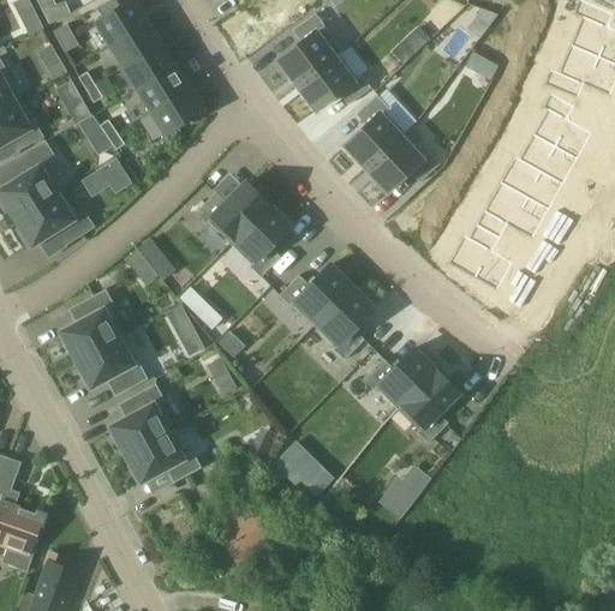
[(15,0),(12,1),(29,34),(42,27),(29,0),(15,0)]
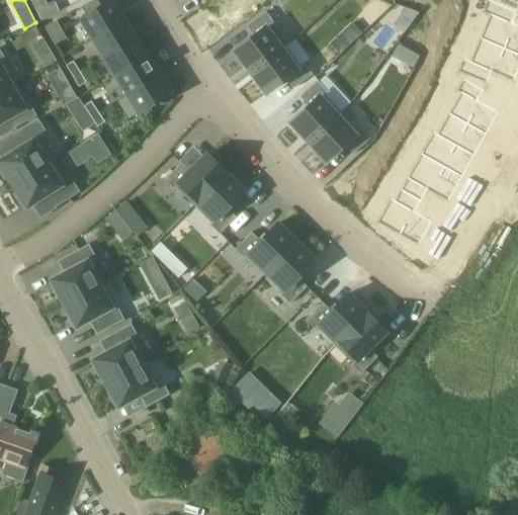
[(40,17),(59,8),(55,0),(52,0),(47,2),(35,8),(40,17)]
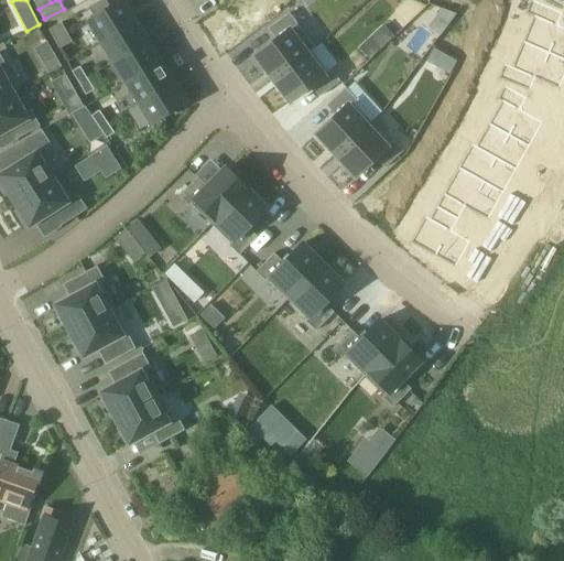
[(87,18),(100,39),(134,18),(122,0),(115,0),(109,3),(107,0),(96,0),(88,4),(94,13),(87,18)]
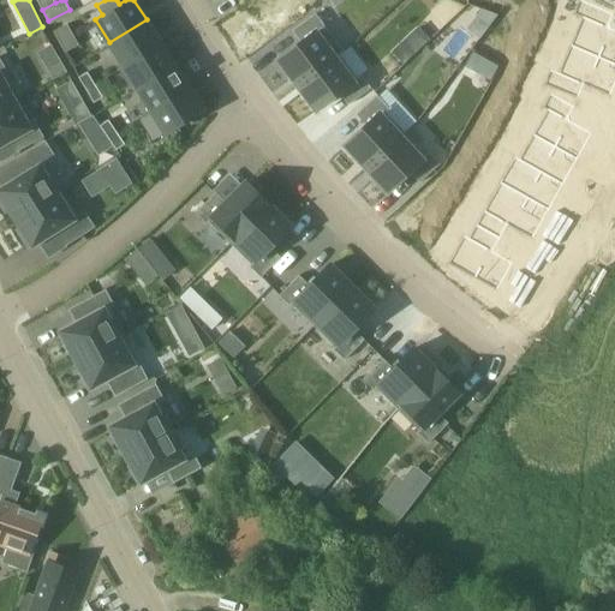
[(586,17),(574,46),(614,63),(614,28),(609,27),(614,12),(589,1),(583,15),(586,17)]
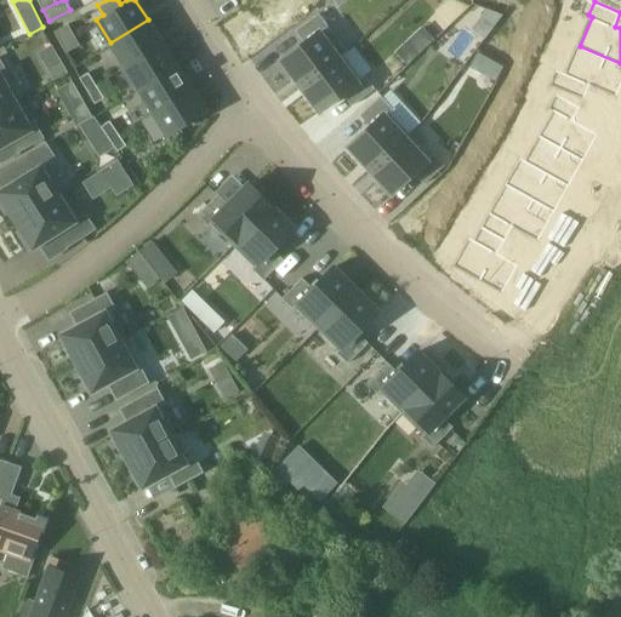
[(297,80),(339,49),(320,24),(325,21),(315,7),(292,26),(301,36),(278,55),(297,80)]
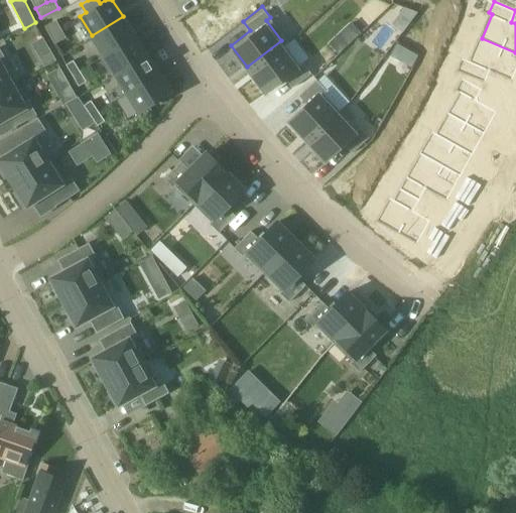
[(415,11),(403,7),(400,11),(410,18),(415,11)]
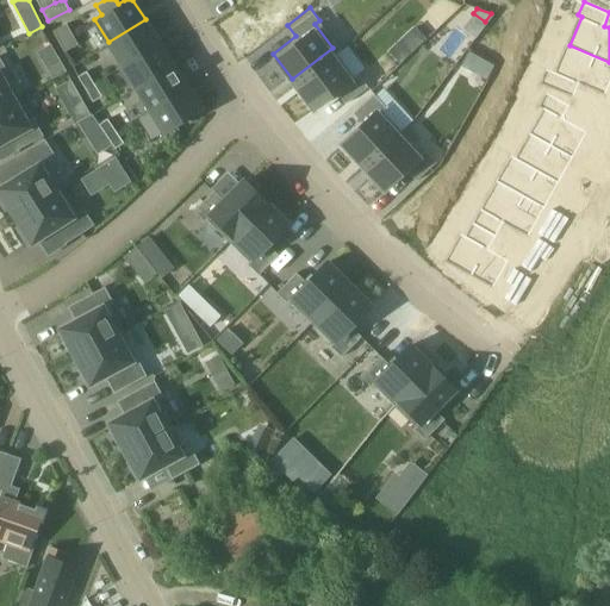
[(50,26),(62,48),(76,41),(64,19),(50,26)]
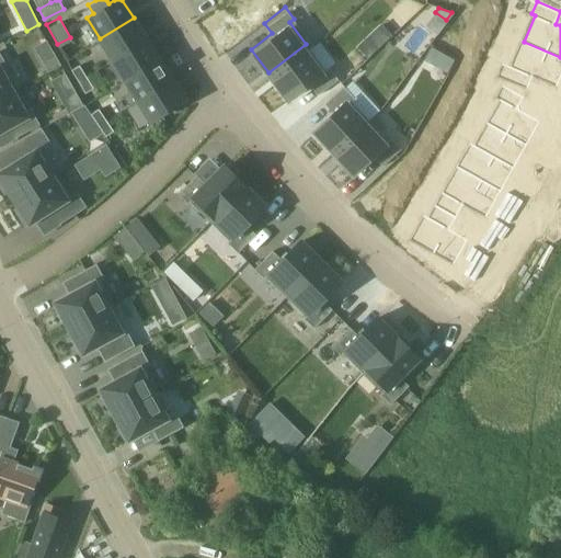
[(100,38),(112,58),(113,58),(146,37),(134,18),(100,38)]
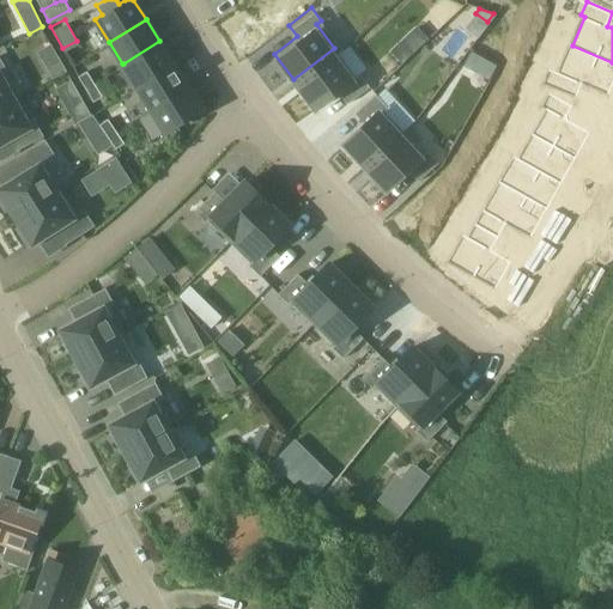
[(426,37),(416,25),(405,35),(416,47),(426,37)]
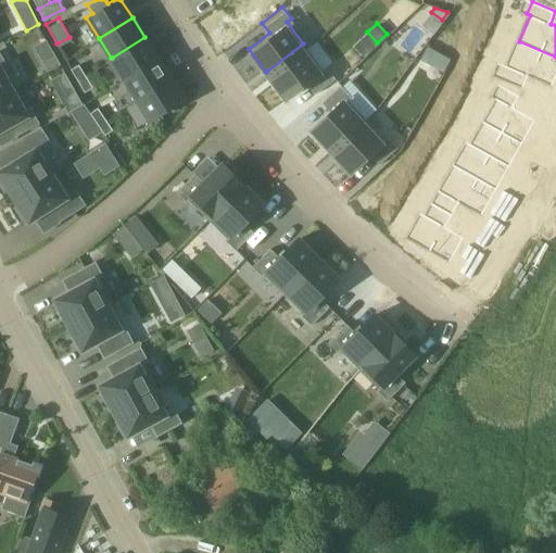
[(111,58),(106,60),(119,82),(124,79),(124,78),(158,58),(144,37),(112,58),(111,58)]
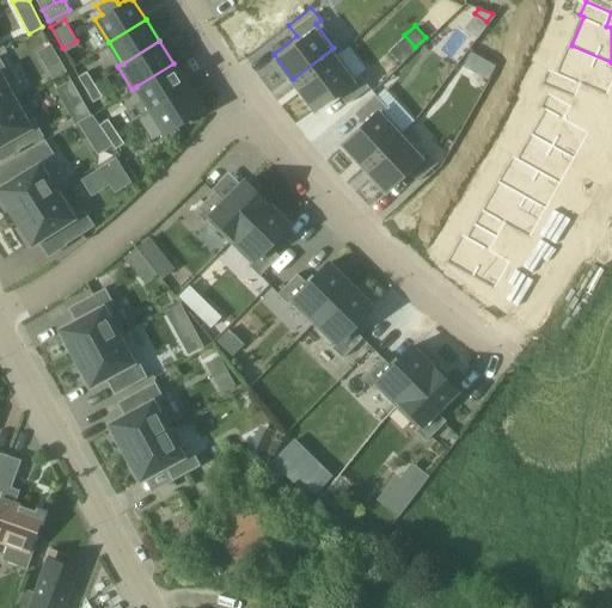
[(611,84),(611,62),(571,45),(560,74),(556,73),(550,86),(576,98),(581,84),(607,94),(611,84)]
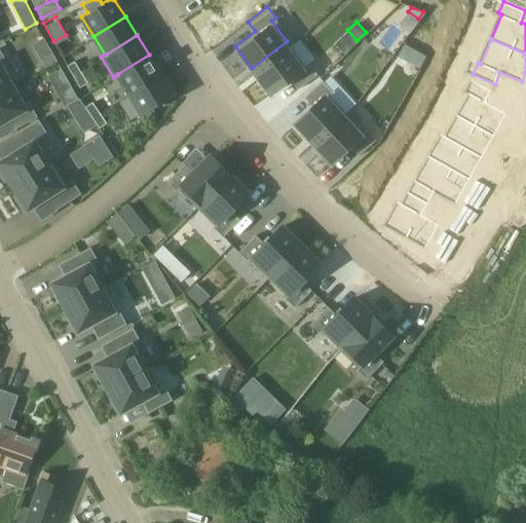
[(302,62),(287,41),(252,68),(268,89),(288,75),(295,85),(314,70),(306,59),(302,62)]
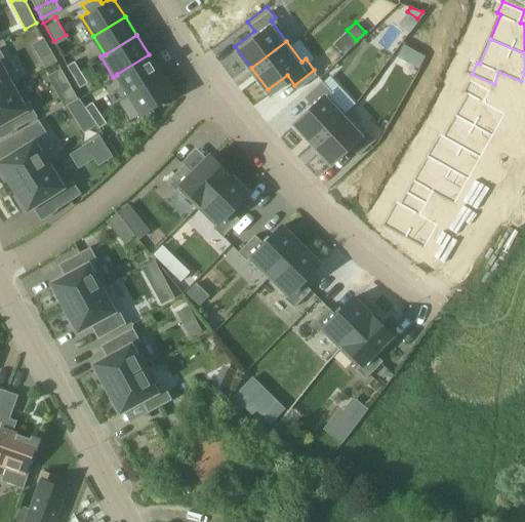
[(409,47),(403,43),(397,54),(403,58),(409,47)]
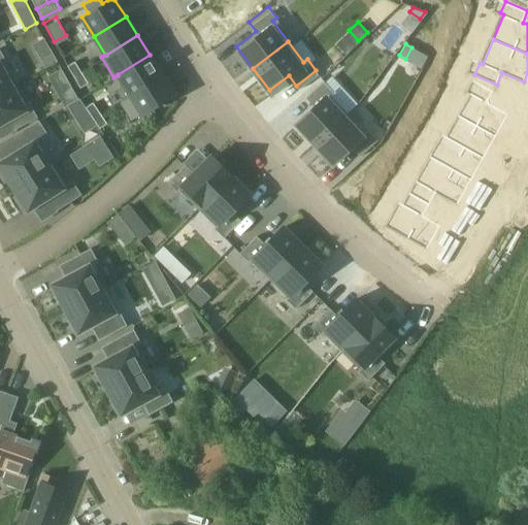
[(0,91),(15,83),(3,60),(5,59),(0,48),(0,91)]
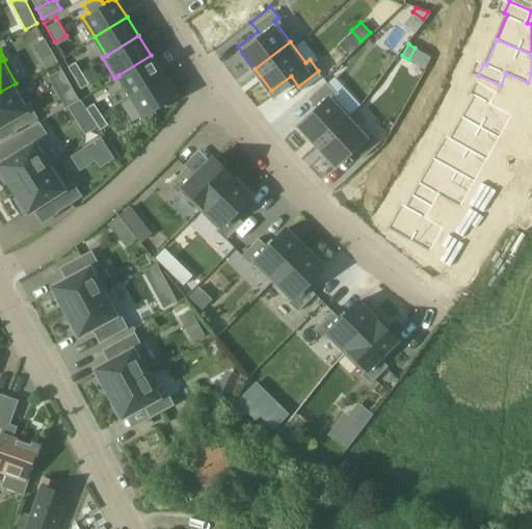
[(46,67),(57,59),(52,50),(41,56),(46,67)]
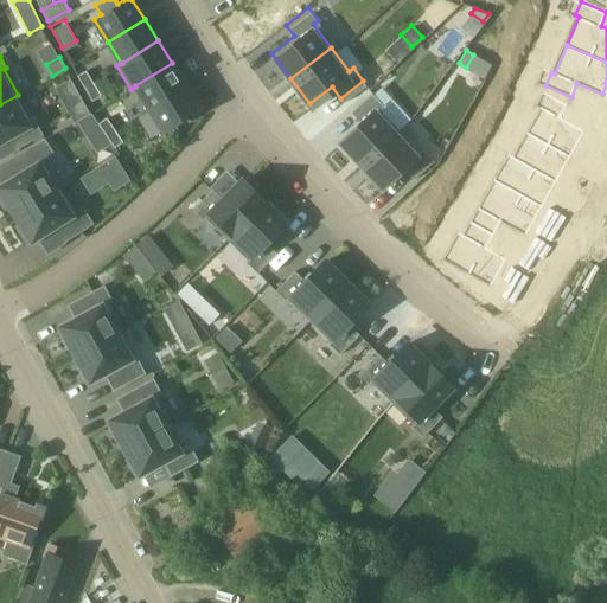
[(172,63),(135,85),(135,87),(142,96),(132,102),(140,114),(149,108),(149,107),(185,84),(172,63)]
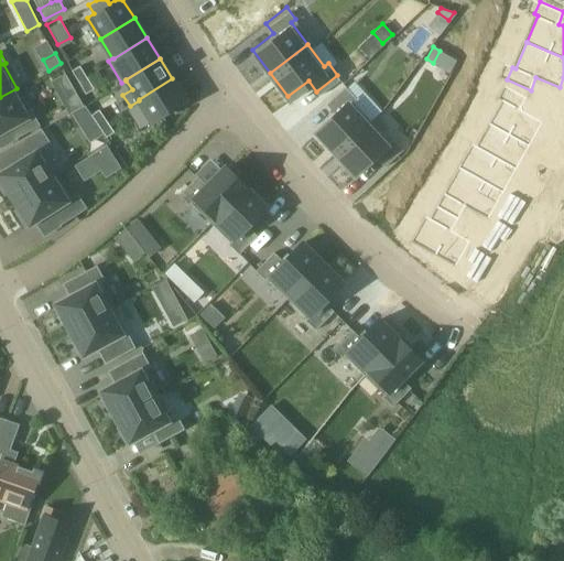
[(78,81),(87,75),(79,64),(72,68),(78,81)]
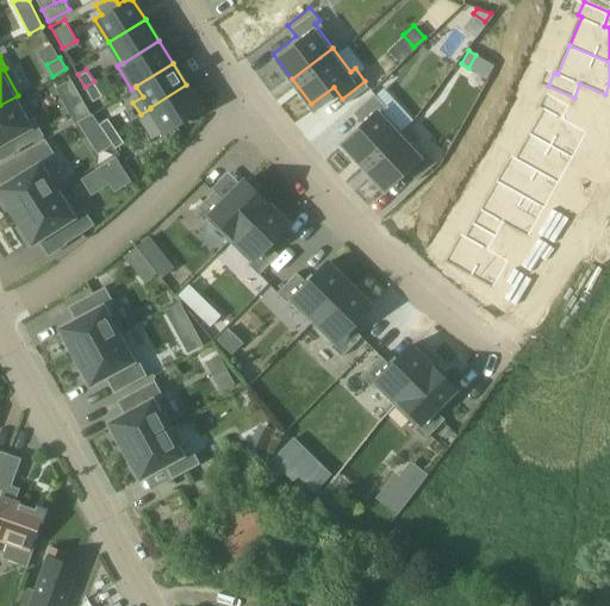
[(74,122),(76,120),(91,113),(72,79),(56,87),(74,122)]
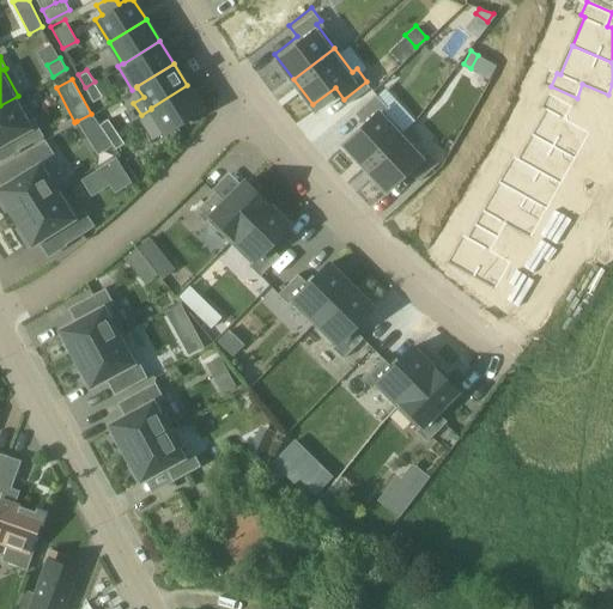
[(102,95),(95,81),(85,87),(93,99),(102,95)]
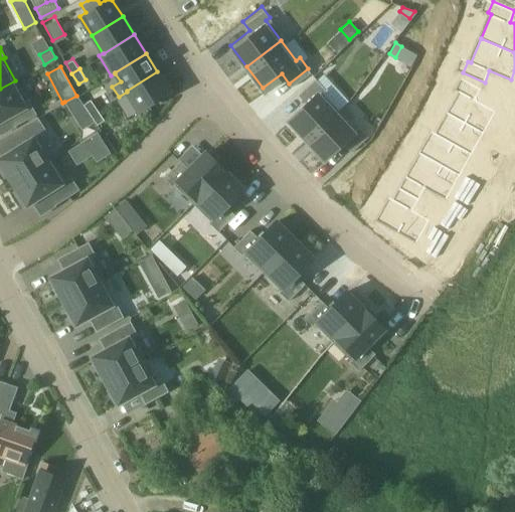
[(127,91),(127,92),(138,110),(169,91),(157,71),(127,91)]
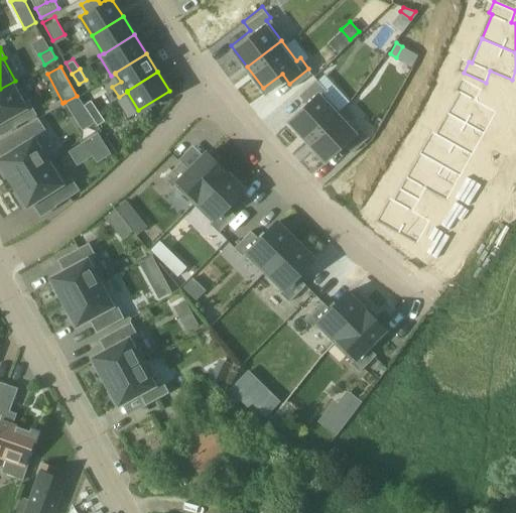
[(304,136),(337,106),(319,88),(323,85),(313,75),(295,91),(304,100),(286,116),(304,136)]
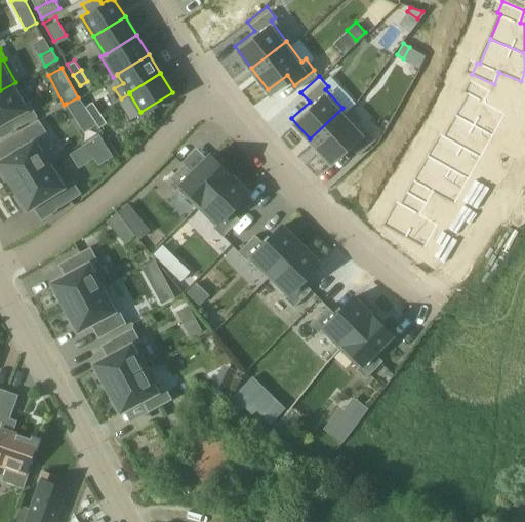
[(467,93),(455,114),(493,135),(506,114),(484,102),(490,91),(469,79),(462,91),(467,93)]
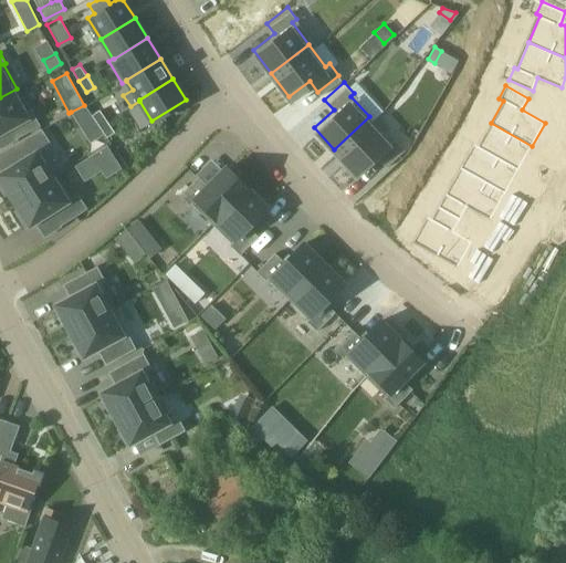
[(31,112),(17,89),(0,97),(0,131),(10,125),(17,136),(40,124),(33,111),(31,112)]
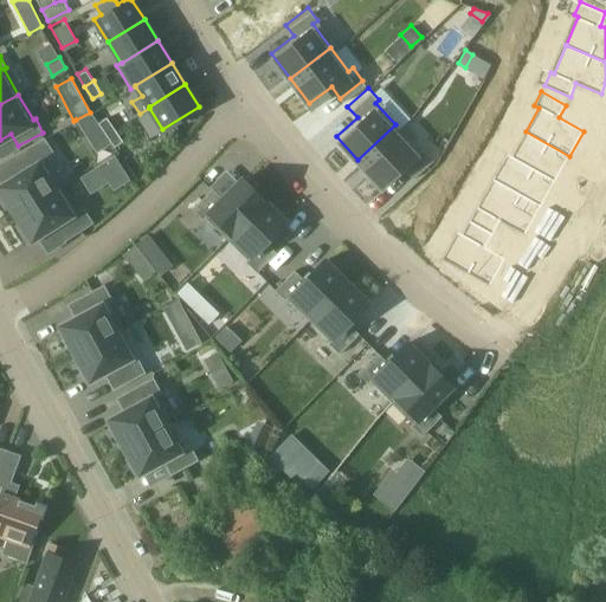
[(487,110),(478,105),(471,117),(479,122),(487,110)]
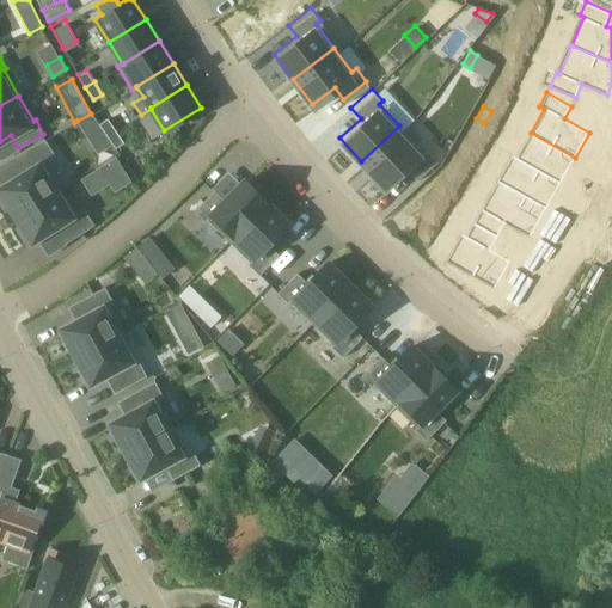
[(85,133),(99,123),(92,112),(91,114),(77,121),(85,133)]
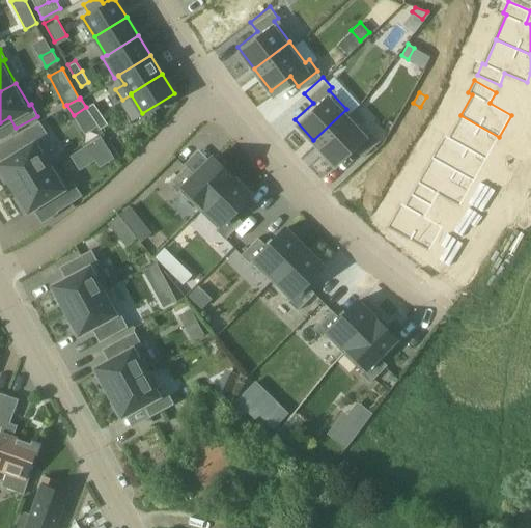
[(92,117),(101,112),(93,102),(86,107),(92,117)]
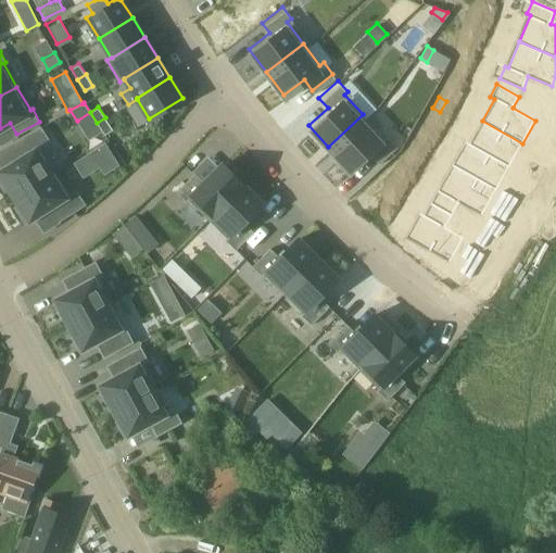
[(381,135),(363,114),(328,147),(348,167),(367,150),(376,160),(394,142),(384,130),(381,135)]
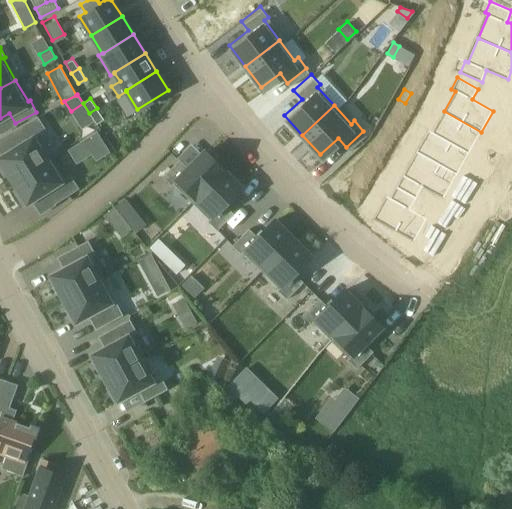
[(103,118),(97,108),(89,113),(96,123),(103,118)]
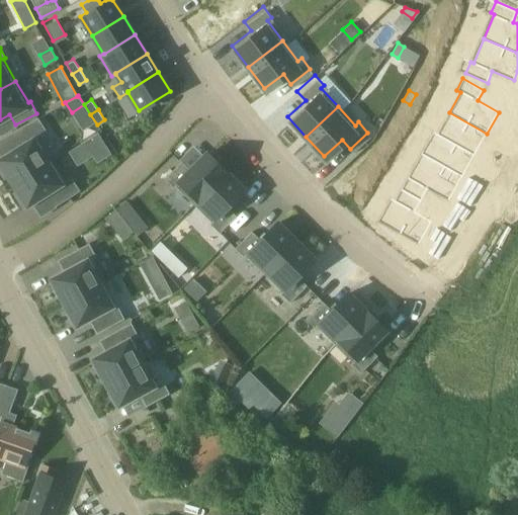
[(404,115),(397,111),(391,121),(398,125),(404,115)]
